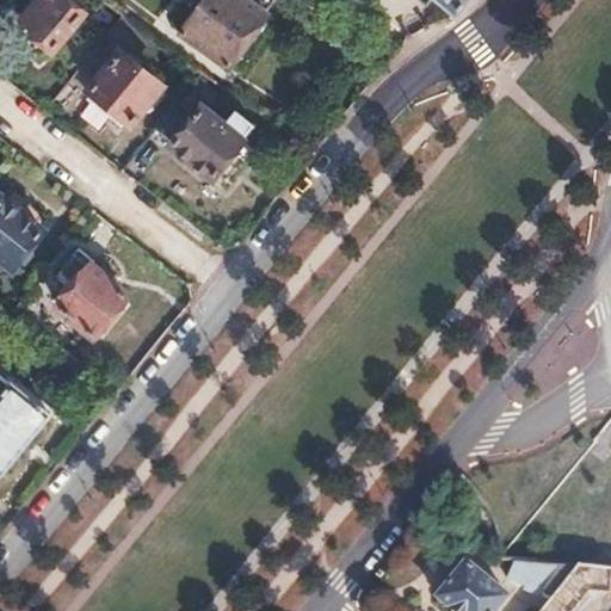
[(65,0),(37,0),(24,18),(35,26),(30,31),(32,32),(24,42),(41,56),(49,47),(50,47),(79,12),(65,0)]
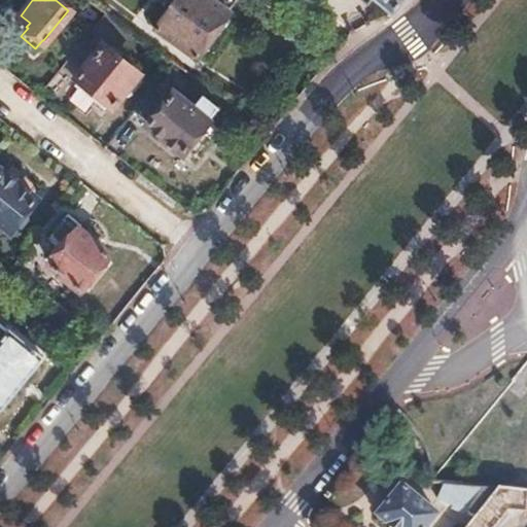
[(156,23),(152,29),(195,60),(230,12),(212,0),(173,0),(167,9),(161,9),(155,18),(156,23)]
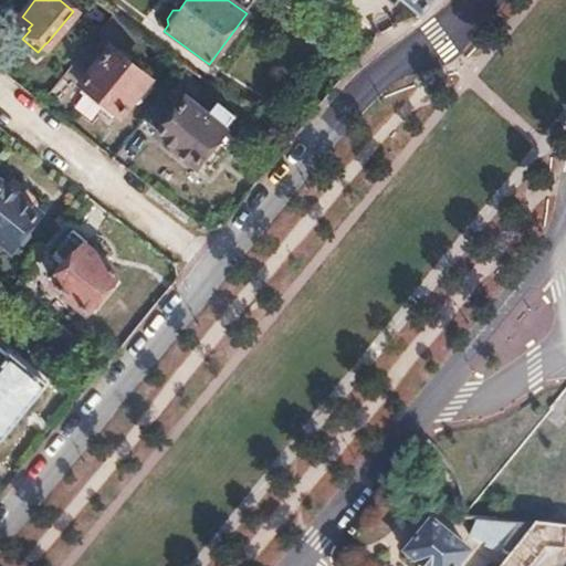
[(400,0),(419,16),(431,0),(400,0)]
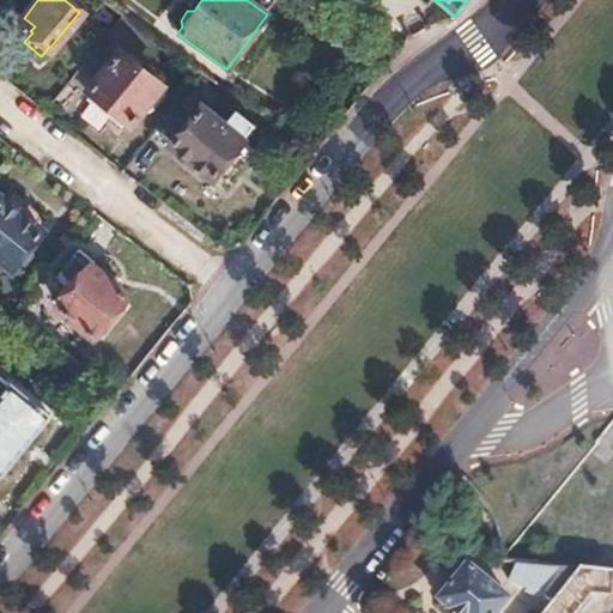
[(119,53),(89,89),(95,93),(89,101),(120,126),(126,119),(131,122),(159,87),(119,53)]
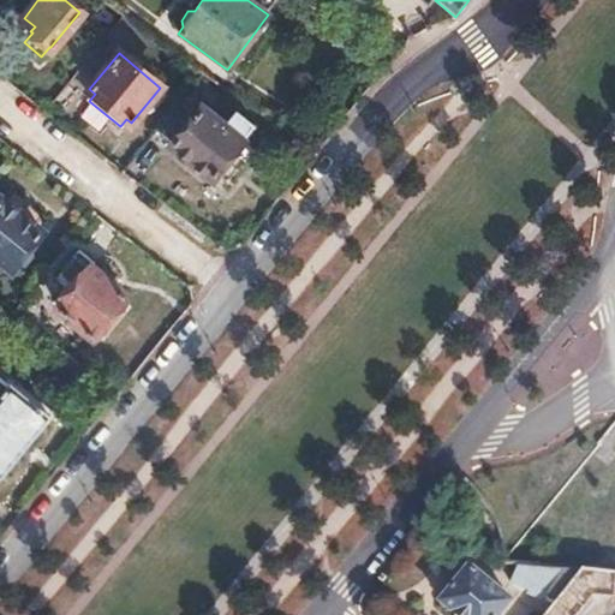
[(179,101),(156,129),(174,143),(172,145),(212,179),(255,126),(237,111),(225,125),(203,107),(196,115),(179,101)]
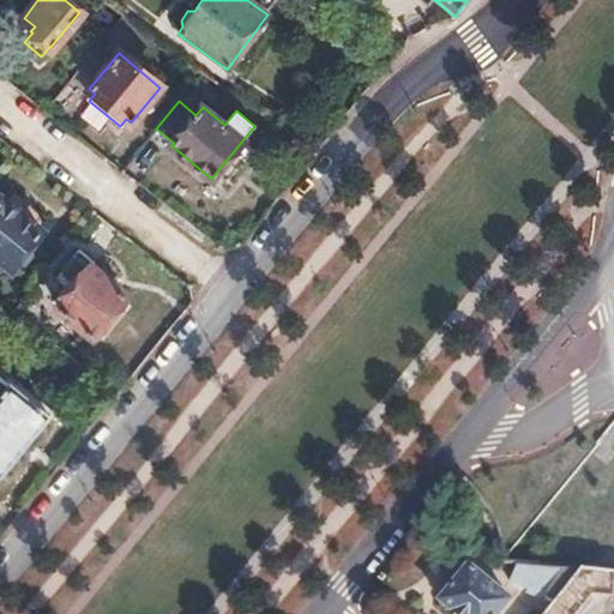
[(0,197),(0,260),(8,268),(40,230),(35,227),(42,218),(12,193),(5,202),(0,197)]
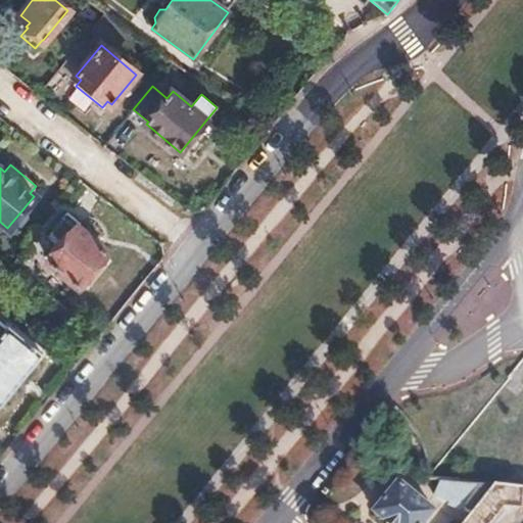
[(66,210),(47,234),(59,244),(47,258),(78,284),(81,280),(86,284),(108,257),(104,254),(106,250),(77,225),(80,222),(66,210)]
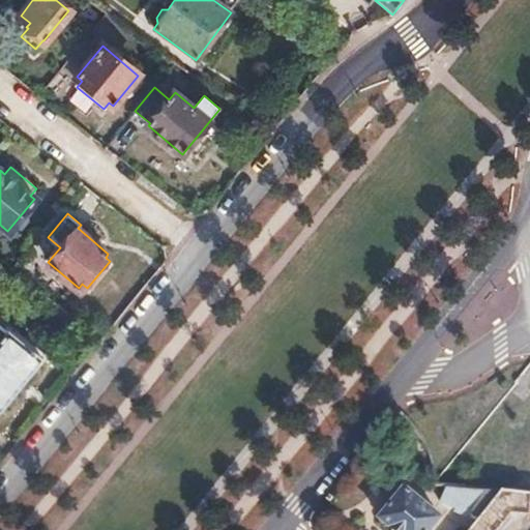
[(58,305),(51,314),(65,326),(72,317),(58,305)]
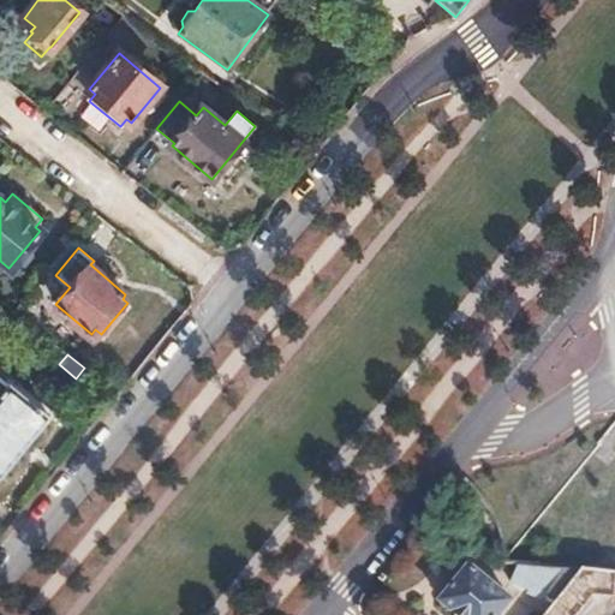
[(0,381),(0,476),(48,418),(10,386),(7,388),(0,381)]
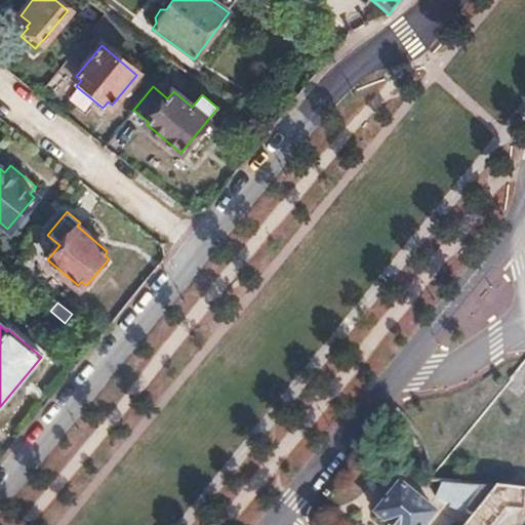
[(446,480),(437,493),(452,501),(450,505),(465,512),(466,509),(469,510),(486,483),(446,480)]
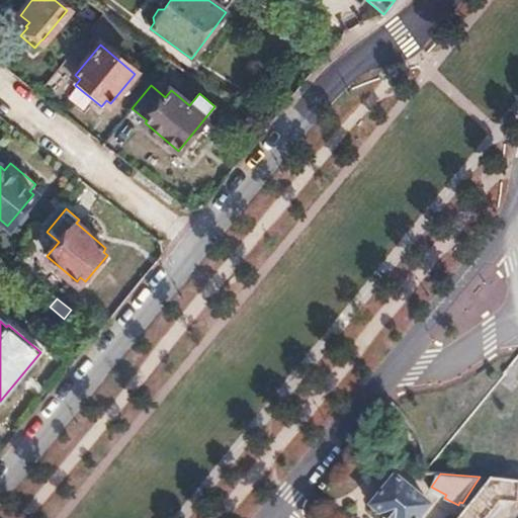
[(397,477),(371,506),(385,517),(419,517),(430,505),(397,477)]
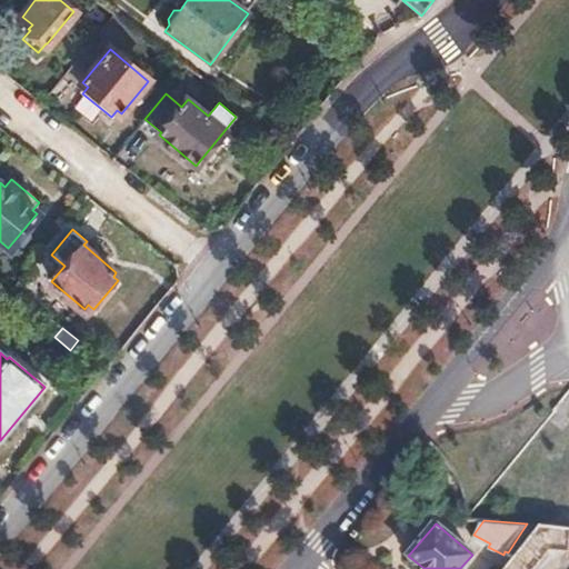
[(568,527),(540,526),(503,568),(532,568),(549,548),(568,549),(568,527)]
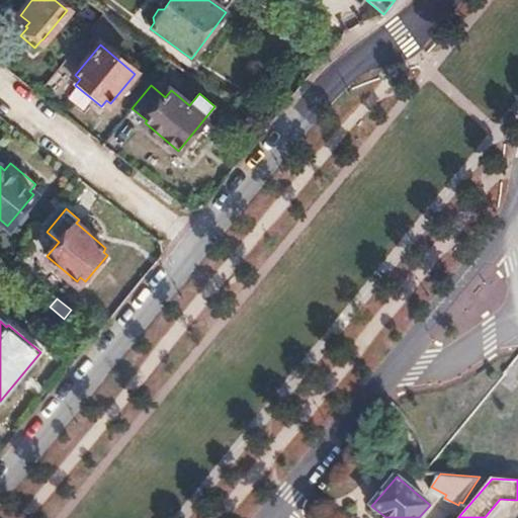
All buildings are outlined.
